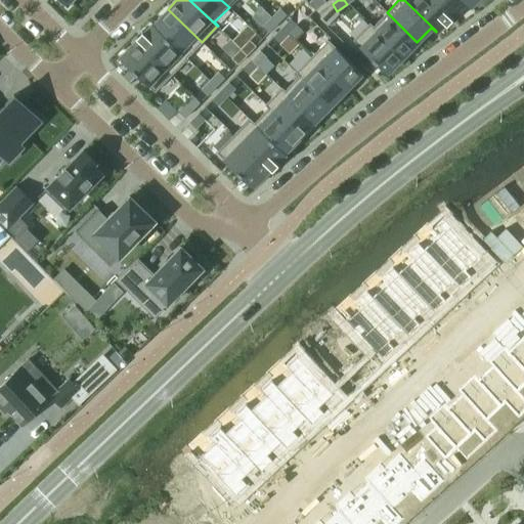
[(404,0),(436,31),(451,16),(434,0),(409,0),(407,2),(405,0),(404,0)]
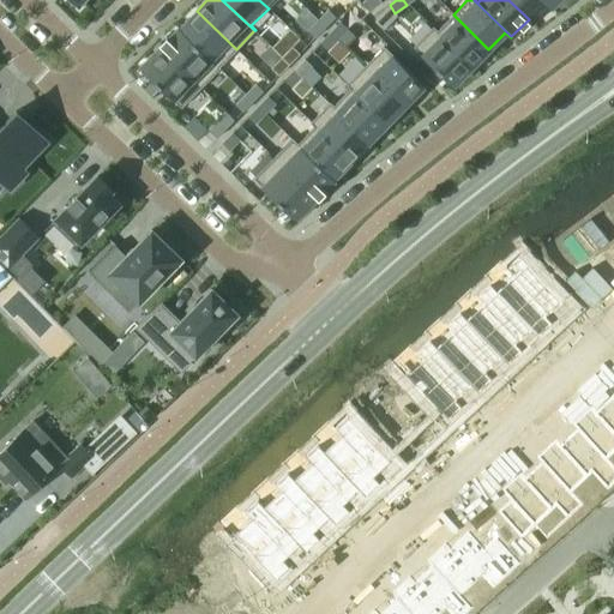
[(543,0),(509,0),(529,19),(545,2),(551,7),(543,0)]
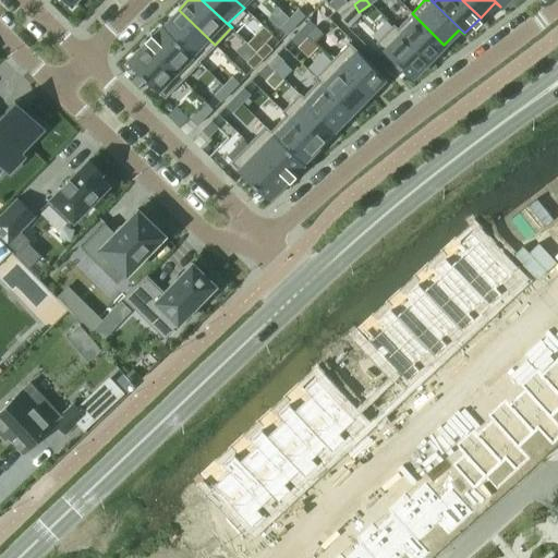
[(161,25),(199,62),(201,61),(199,60),(215,45),(179,10),(162,25),(161,25)]
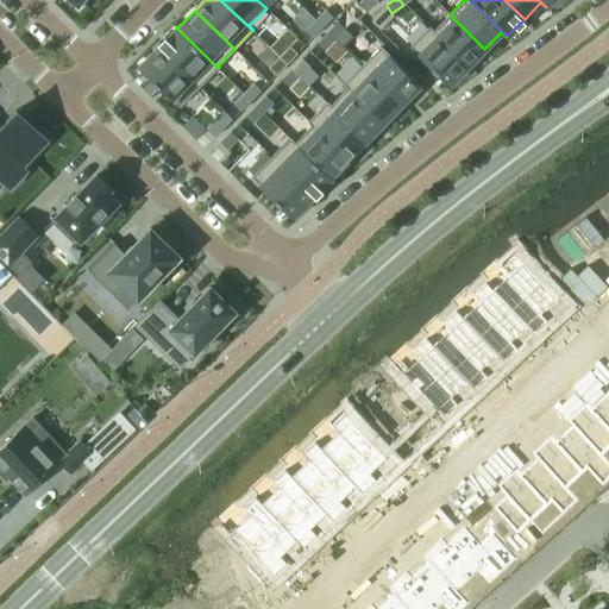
[(325,11),(315,20),(322,27),(332,17),(325,11)]
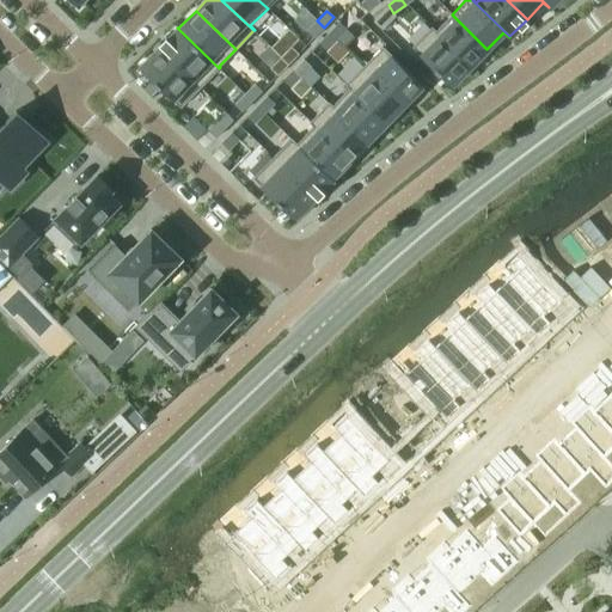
[(432,26),(430,28),(470,66),(487,49),(452,14),(435,31),(432,26)]
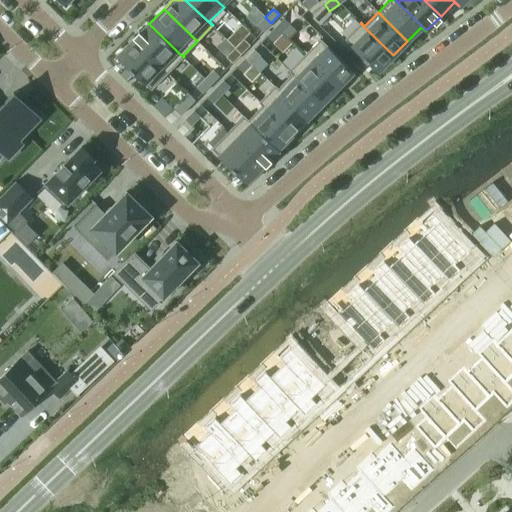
[(265,17),(257,26),(263,31),(271,23),(265,17)]
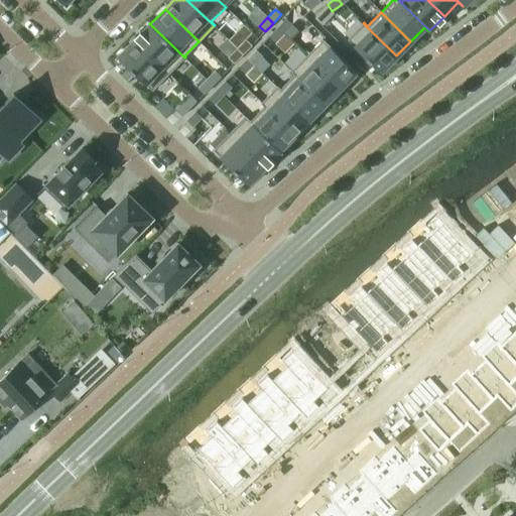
[(286,19),(277,27),(283,33),(292,24),(286,19)]
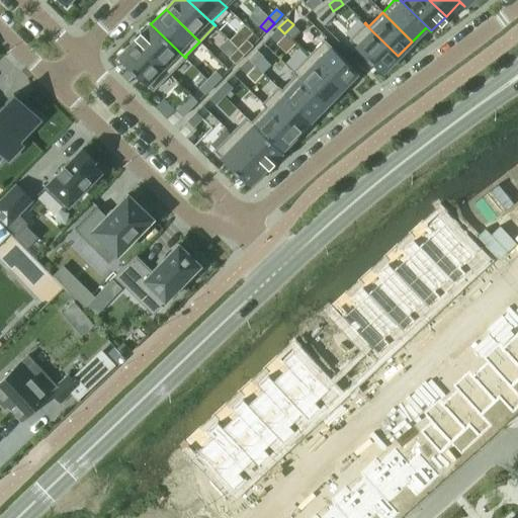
[(150,23),(135,39),(170,74),(185,58),(150,23)]
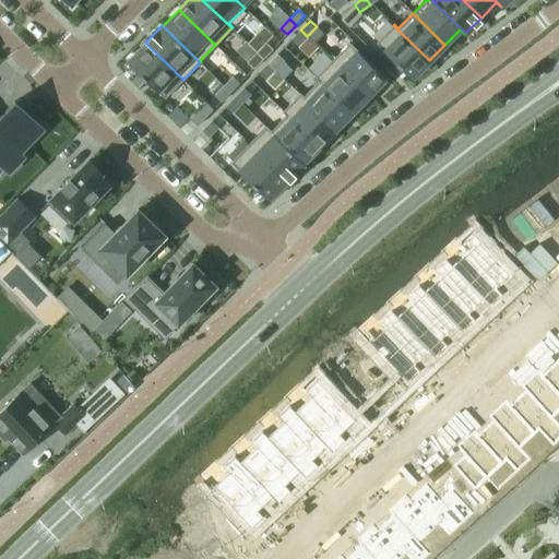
[(393,25),(376,43),(412,78),(429,60),(393,25)]
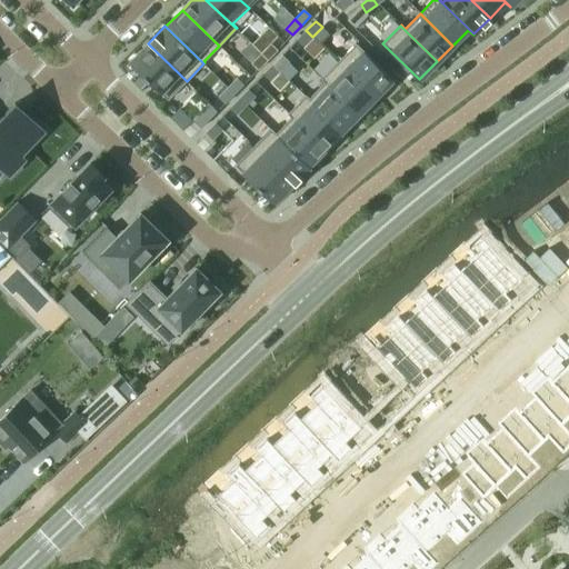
[(306,30),(297,40),(303,46),(312,37),(306,30)]
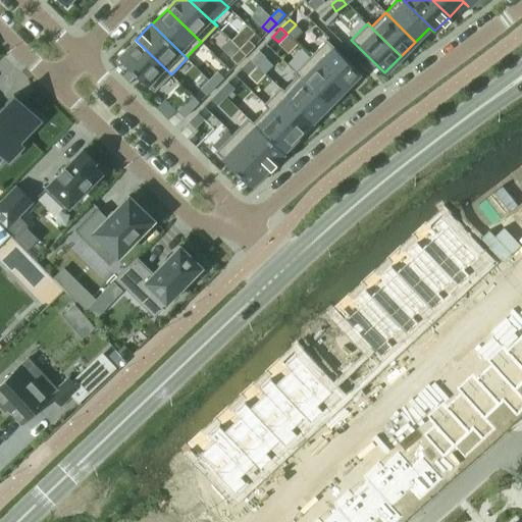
[(325,39),(309,55),(344,89),(360,72),(325,39)]
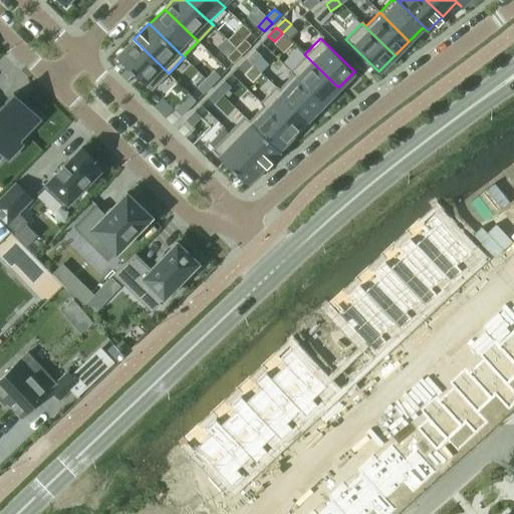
[(134,39),(116,56),(146,84),(152,90),(169,73),(134,39)]
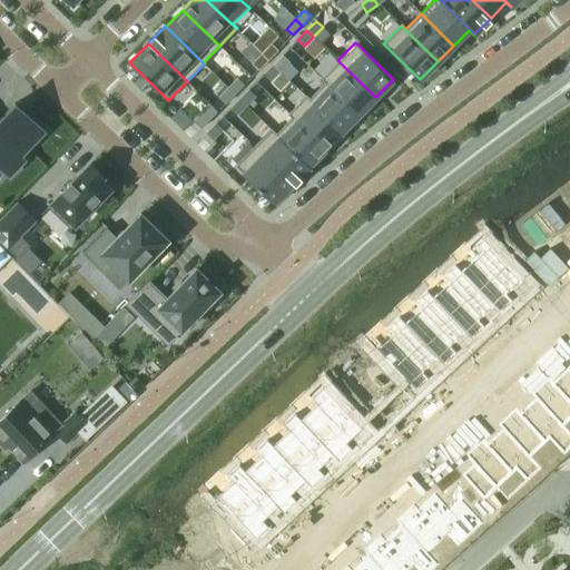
[(271,43),(262,53),(268,59),(277,50),(271,43)]
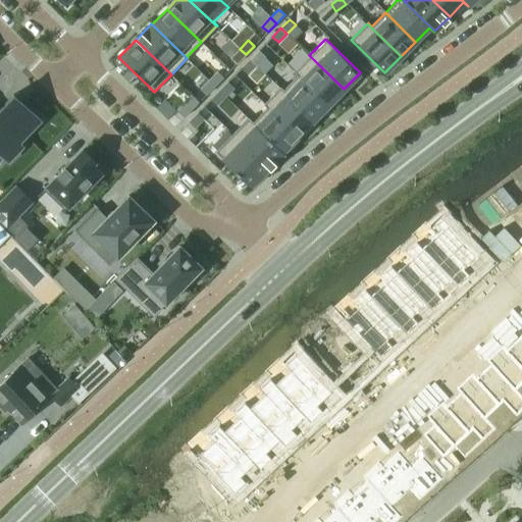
[(240,49),(231,57),(238,63),(246,54),(240,49)]
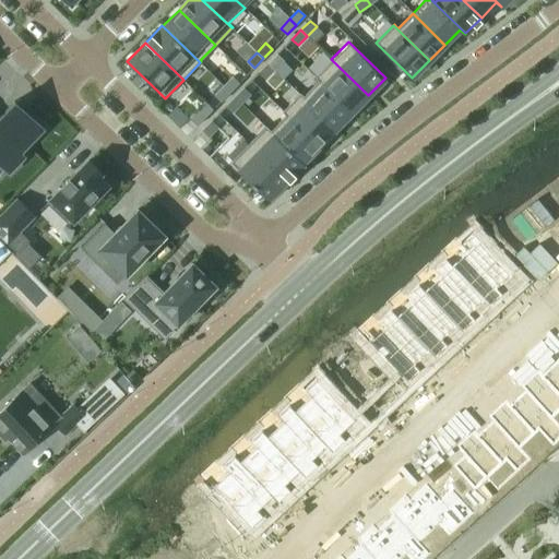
[(277,55),(268,63),(274,70),(283,60),(277,55)]
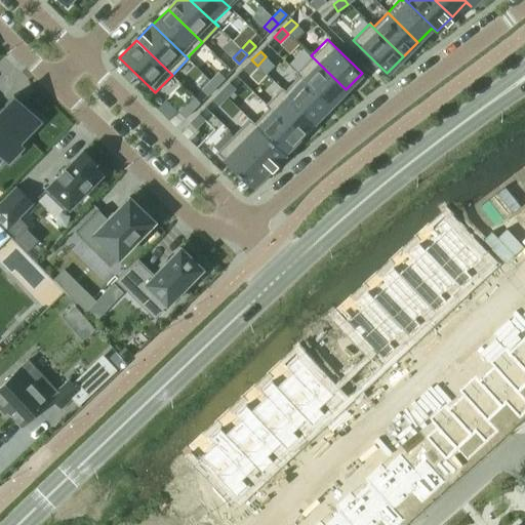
[(311,55),(295,72),(330,106),(346,89),(311,55)]
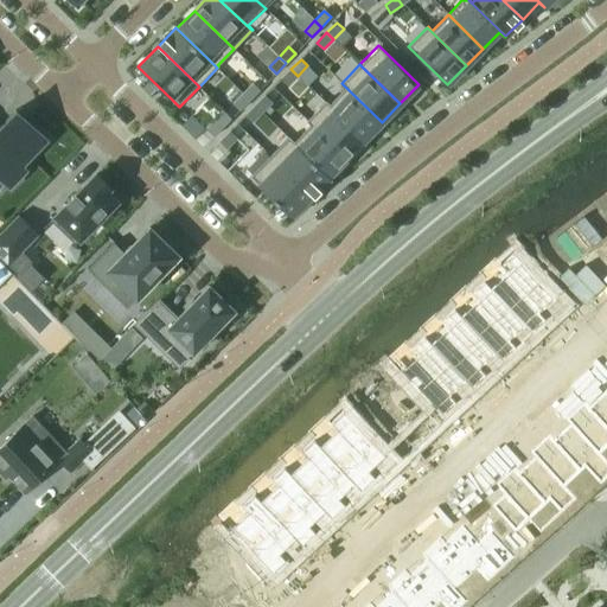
[(291,69),(281,80),(288,85),(298,76),(291,69)]
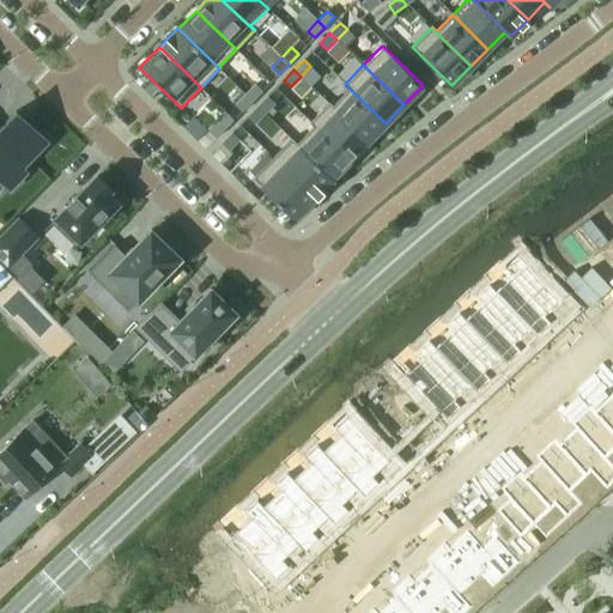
[(255,84),(246,95),(253,102),(262,91),(255,84)]
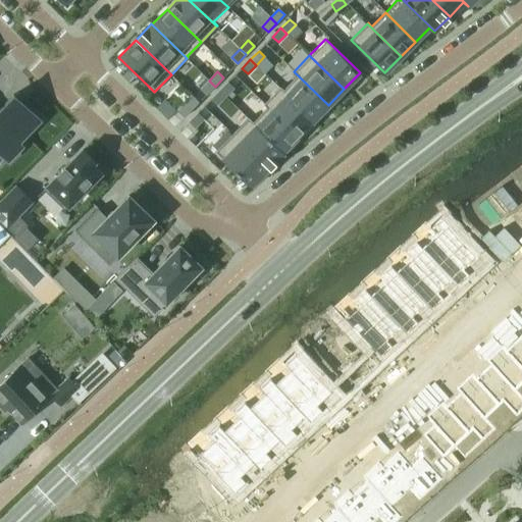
[(279,87),(278,87),(313,120),(328,105),(294,71),(293,71),(297,75),(282,90),(279,87)]
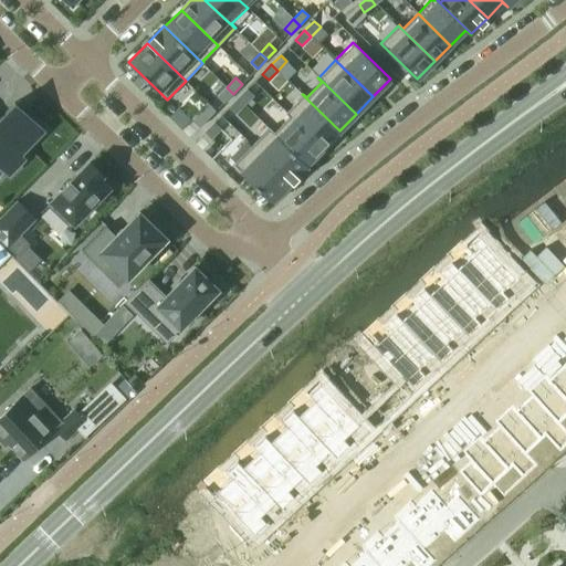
[(227,87),(217,96),(223,103),(233,94),(227,87)]
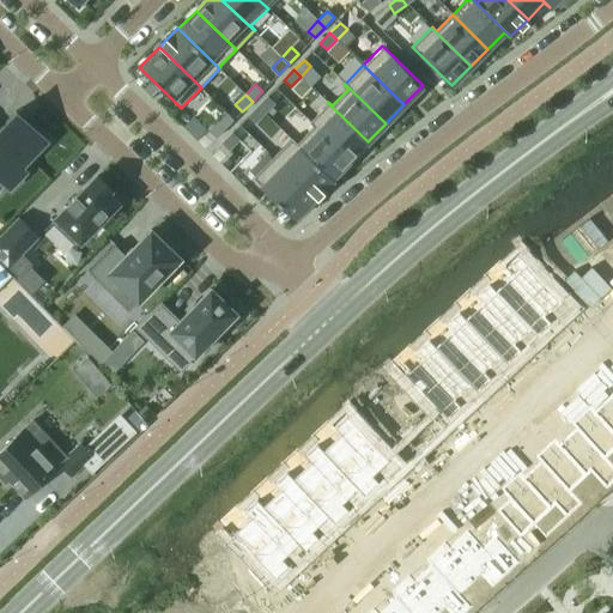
[(267,97),(258,107),(265,114),(274,103),(267,97)]
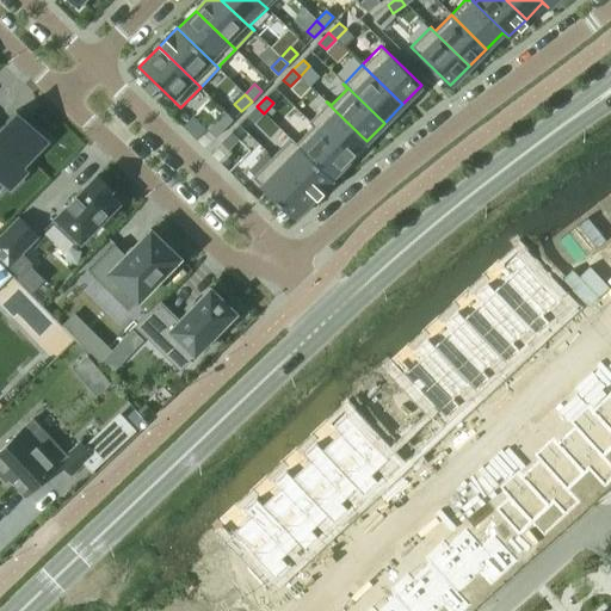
[(326,102),(308,121),(349,160),(366,141),(326,102)]
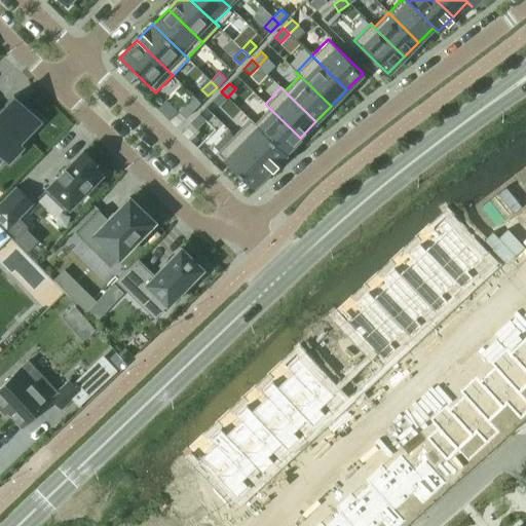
[(221,91),(213,100),(219,106),(227,98),(221,91)]
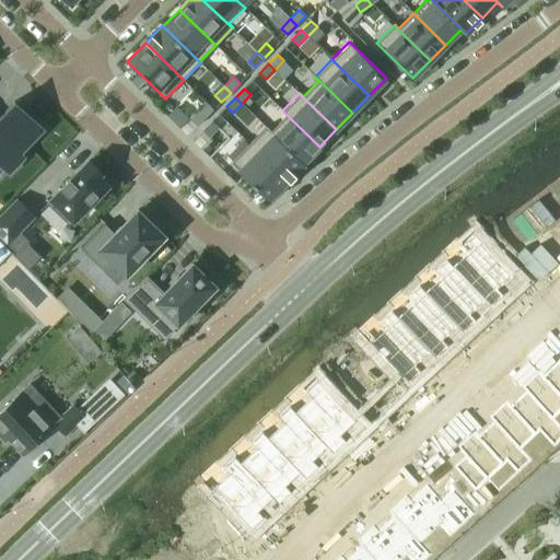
[(0,163),(9,172),(24,156),(20,152),(43,129),(23,109),(18,115),(9,106),(0,115),(0,163)]
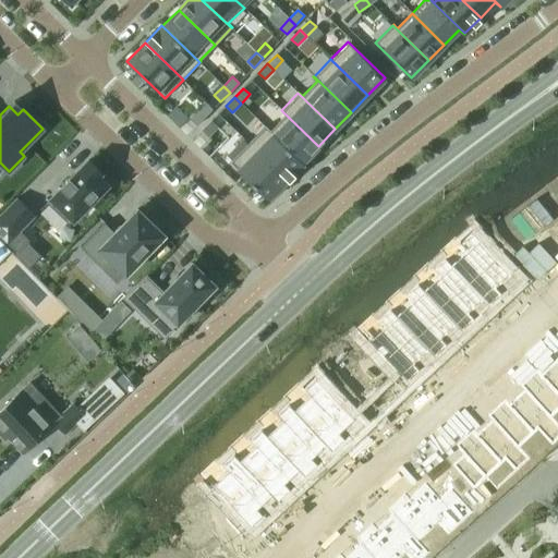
[(199,110),(191,119),(197,125),(206,116),(199,110)]
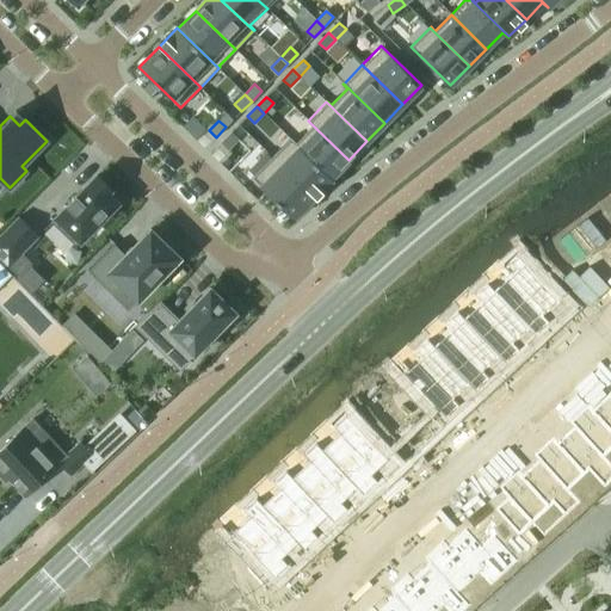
[(291,139),(290,140),(332,179),(332,178),(349,160),(308,121),(307,122),(312,125),(295,142),(291,139)]
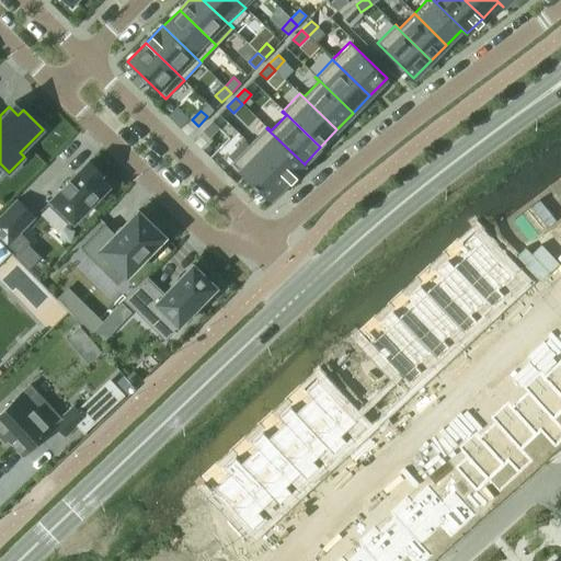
[(213,122),(203,130),(209,137),(218,127),(213,122)]
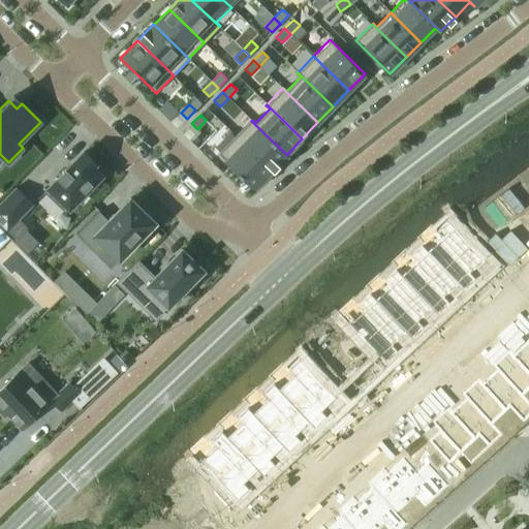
[(251,121),(236,136),(272,172),(287,155),(251,121)]
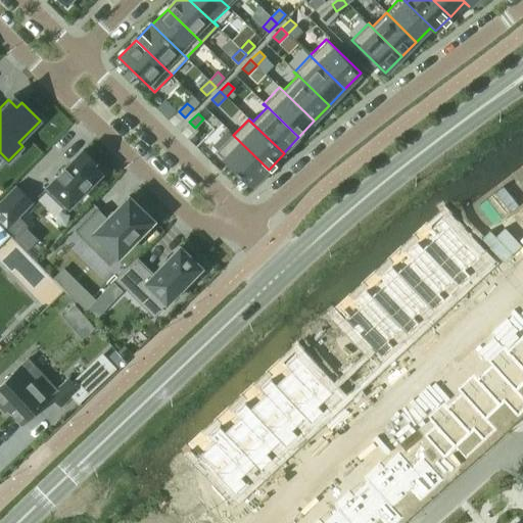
[(233,135),(216,152),(251,187),(269,170),(233,135)]
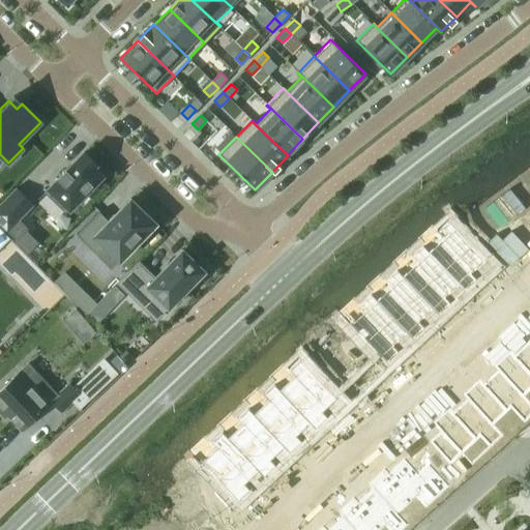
[(59,177),(45,193),(65,213),(79,199),(82,202),(95,187),(93,184),(101,176),(93,167),(95,165),(84,152),(67,170),(66,169),(58,176),(59,177)]
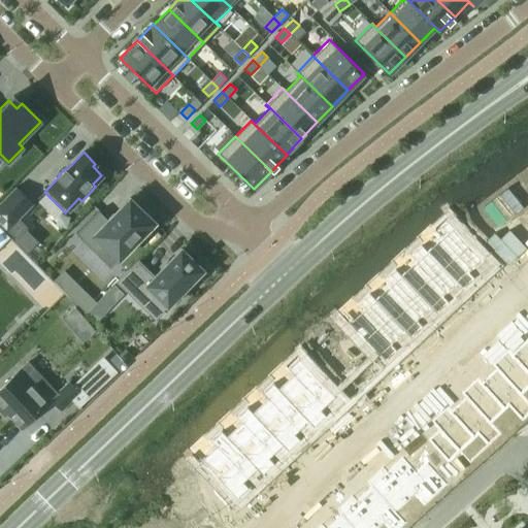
[(15,188),(0,203),(0,222),(17,238),(28,228),(19,219),(32,204),(15,188)]
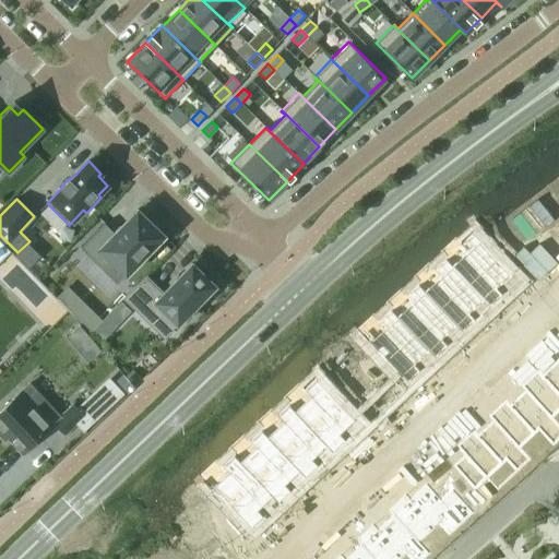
[(104,221),(79,246),(117,283),(164,235),(138,210),(116,232),(104,221)]
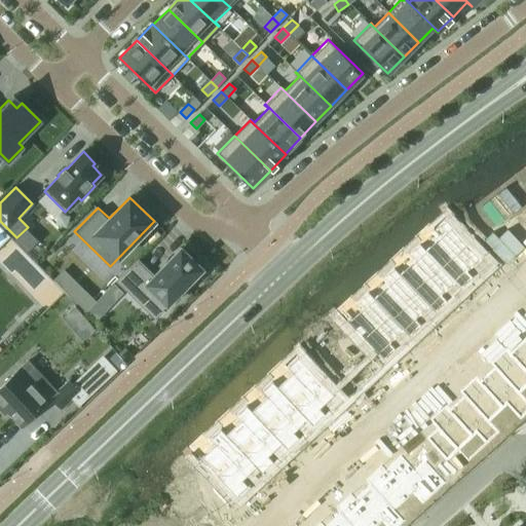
[(441,237),(426,250),(458,284),(464,290),(476,279),(471,273),(485,260),(448,220),(436,231),(441,237)]
